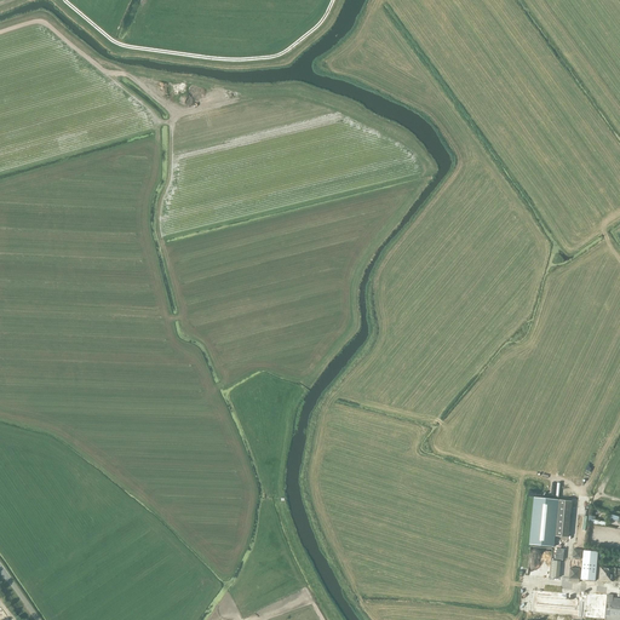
[(534,498),(529,545),(554,547),(555,537),(556,537),(568,538),(572,501),(560,500),(534,498)]
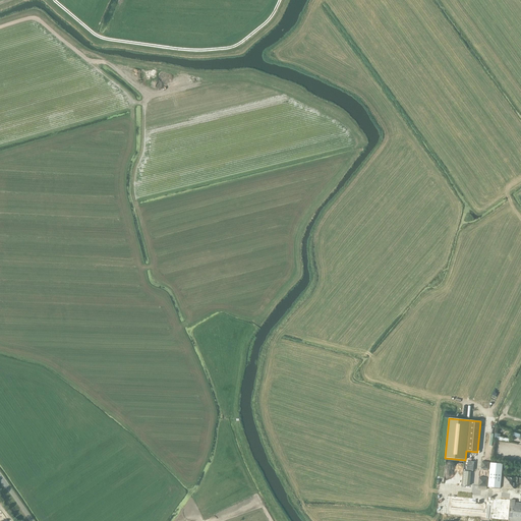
[(490,463),(487,487),(500,488),(503,464),(490,463)]
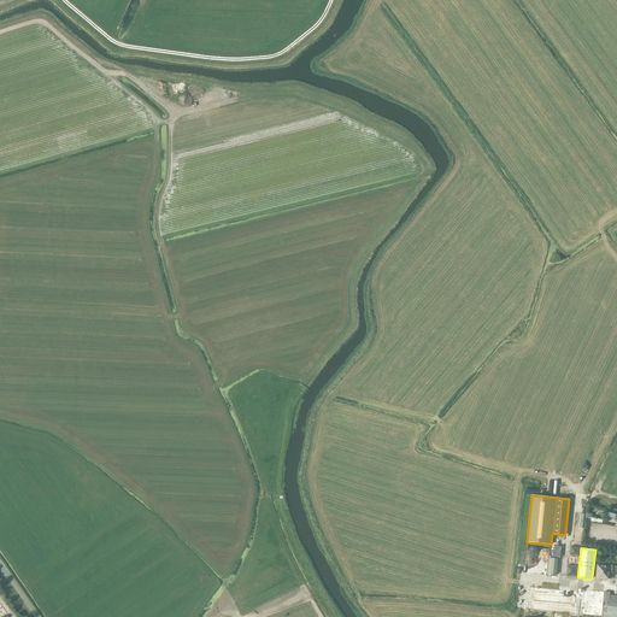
[(548,558),(547,574),(553,575),(557,575),(558,559),(548,558)]
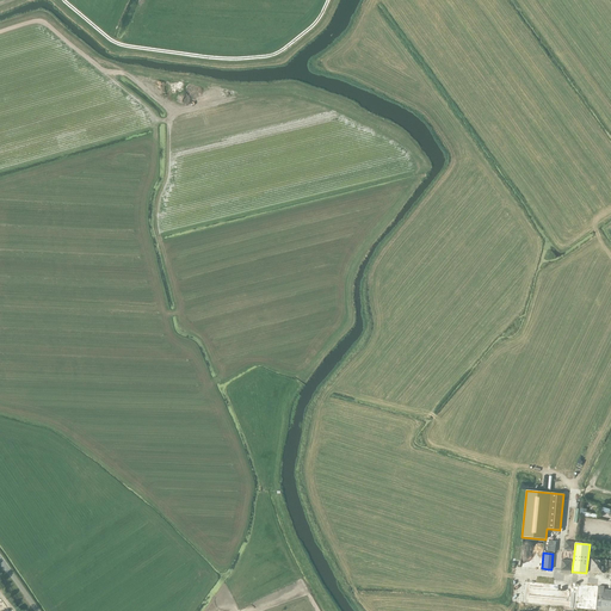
[(591,560),(590,573),(599,574),(599,573),(604,574),(604,568),(610,568),(610,573),(610,575),(610,580),(610,579),(610,561),(592,559),(591,560)]
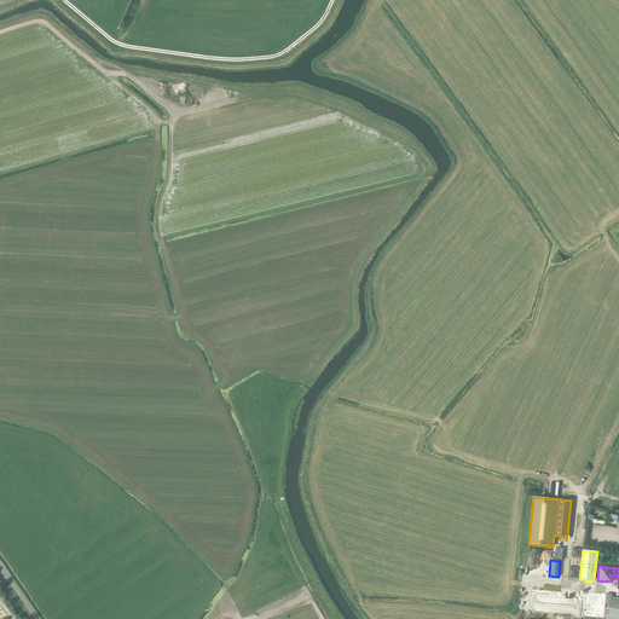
[(606,594),(605,618),(606,618),(618,618),(618,599),(612,597),(612,595),(606,594)]
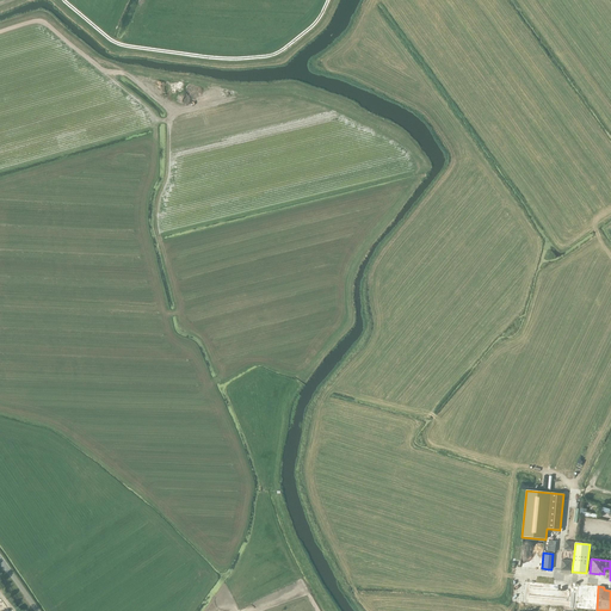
[(535,588),(534,605),(548,606),(548,602),(554,602),(554,608),(593,610),(594,592),(587,592),(587,593),(581,592),(581,591),(555,588),(555,590),(535,588)]
